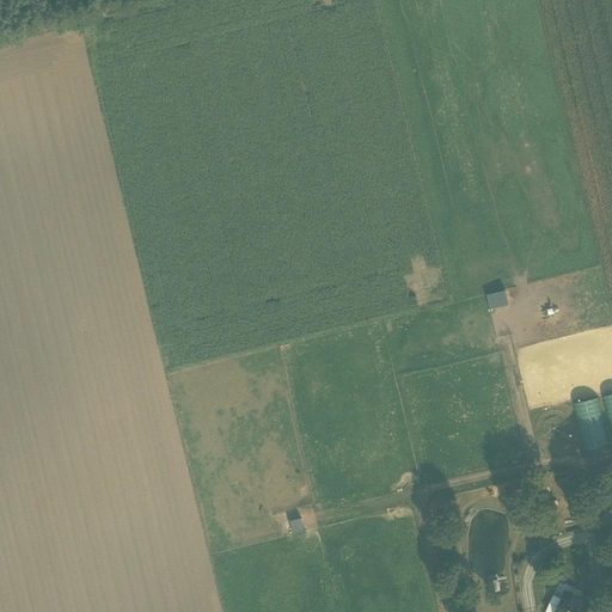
[(490,310),(508,305),(505,289),(487,294),(490,310)]
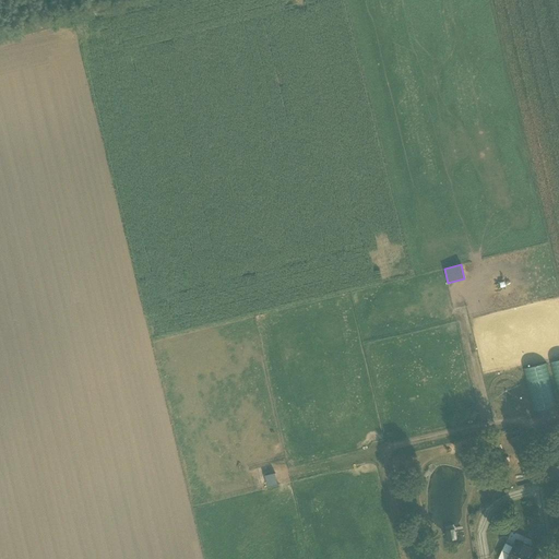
[(525,368),(535,411),(555,405),(545,364),(525,368)]
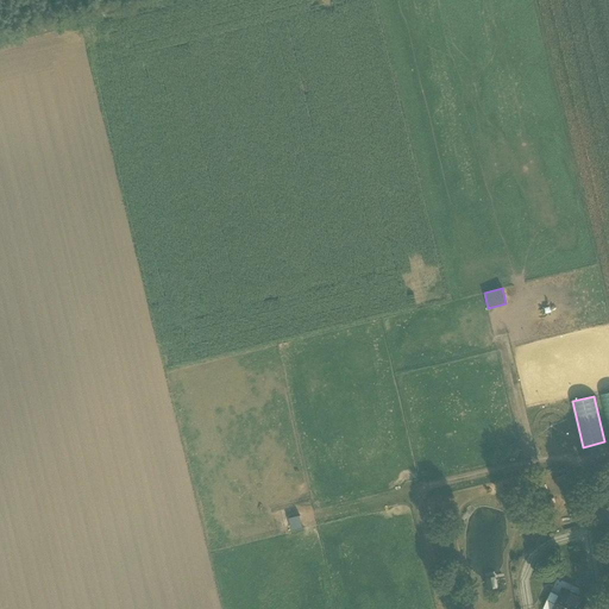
[(598,502),(597,502),(600,514),(608,512),(608,500),(606,501),(598,502)]
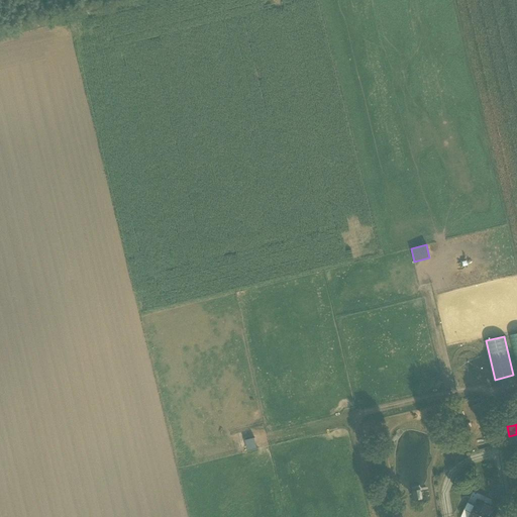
[(516,434),(509,436),(508,436),(510,452),(516,450),(516,434)]
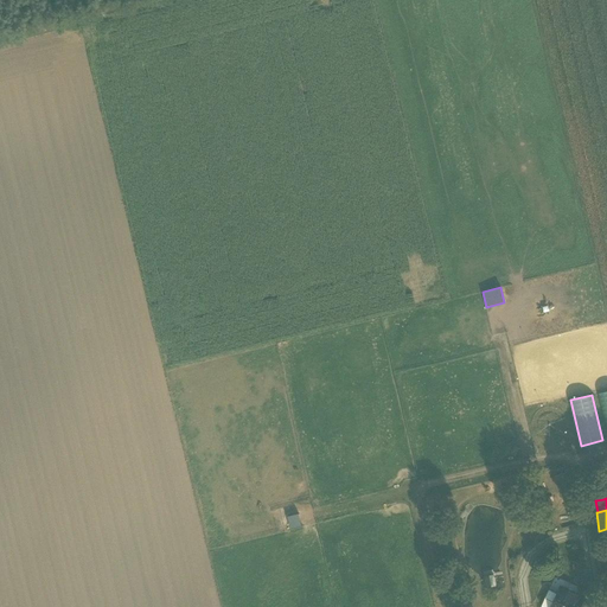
[(286,528),(296,525),(294,512),(283,515),(286,528)]
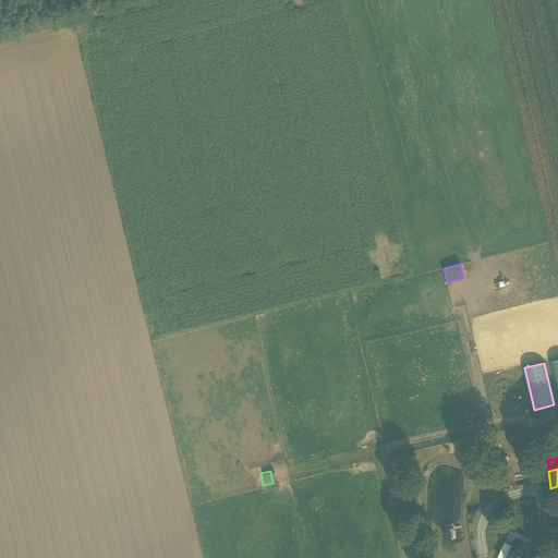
[(456,537),(453,530),(446,531),(447,540),(456,537)]
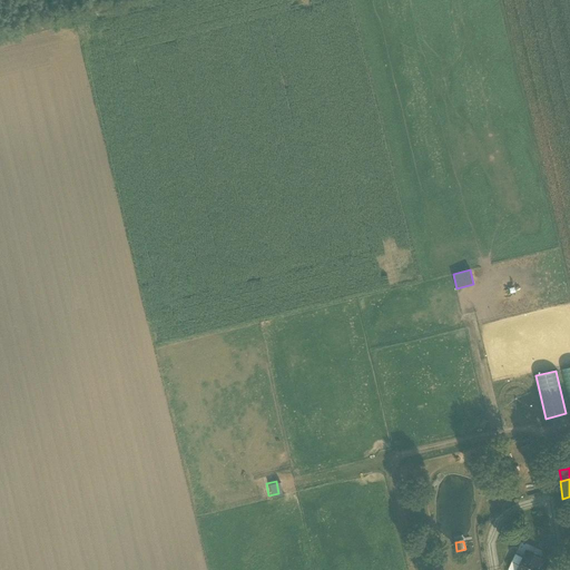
[(523,557),(517,569),(547,569),(550,562),(526,551),(523,557)]
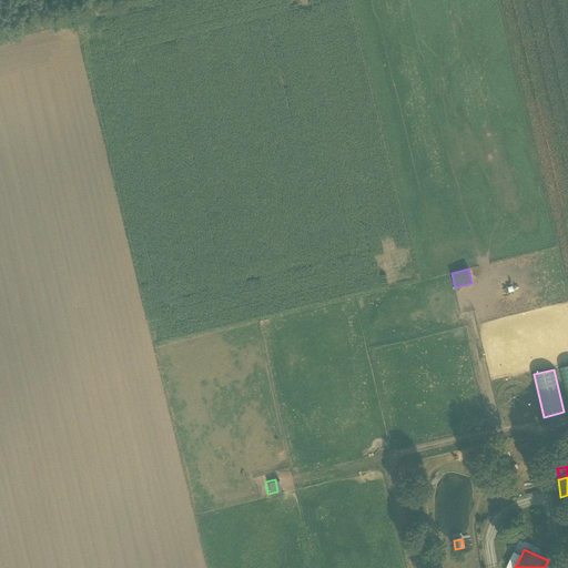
[(507,567),(515,567),(521,555),(514,550),(506,567),(507,567)]
